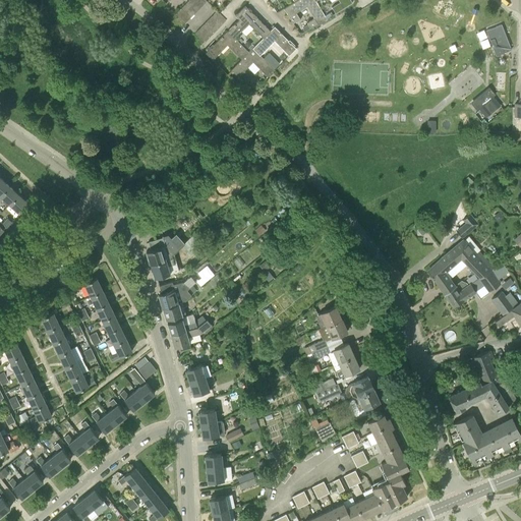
[(198,9),(189,0),(185,5),(194,14),(198,9)]
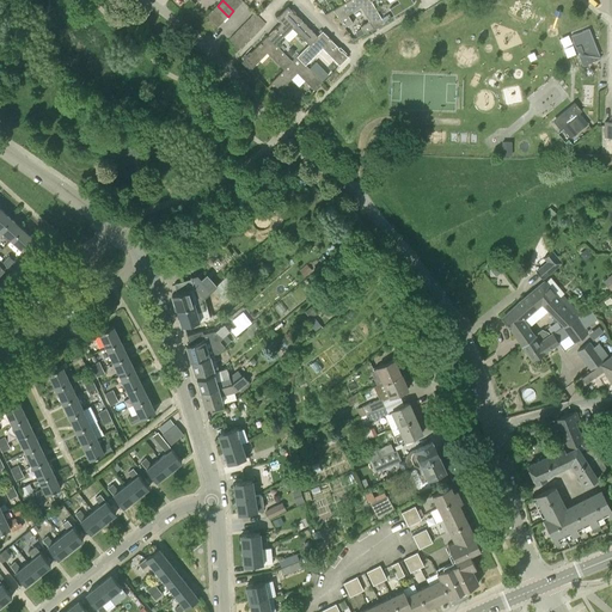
[(238,6),(231,0),(222,0),(233,11),(238,6)]
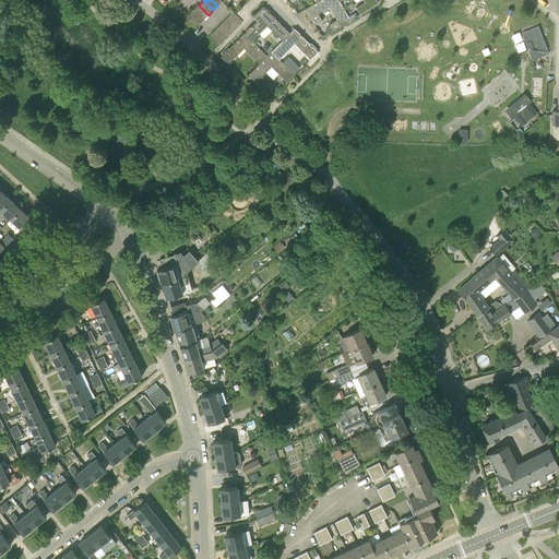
[(305,9),(310,18),(314,24),(322,20),(318,13),(330,7),(337,20),(330,24),(333,30),(341,25),(344,23),(344,22),(347,21),(351,20),(339,0),(318,0),(316,1),(305,9)]
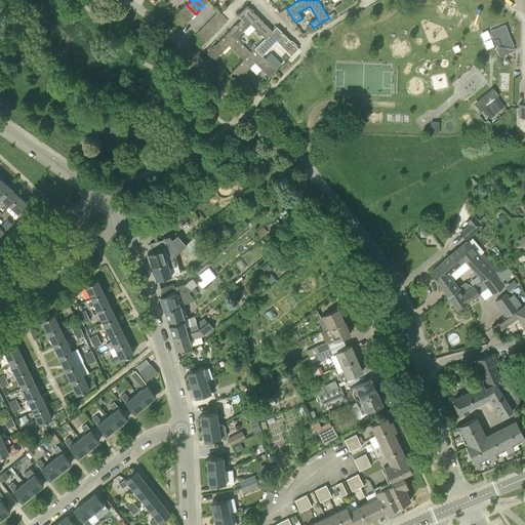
[(318,0),(340,0),(342,1),(333,6),(337,12),(355,2),(353,0),(318,0)]
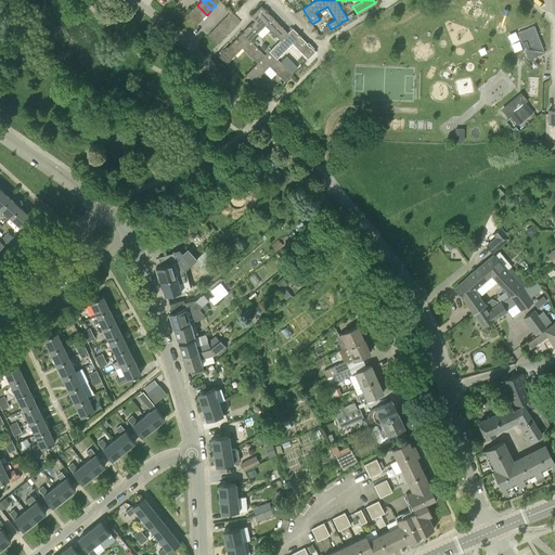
[(207,15),(197,5),(192,10),(202,20),(207,15)]
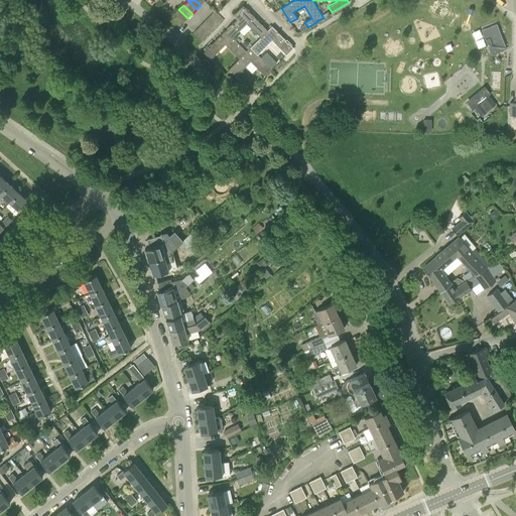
[(231,24),(225,30),(232,37),(245,25),(259,38),(268,30),(249,11),(248,11),(247,10),(247,9),(243,5),(233,14),(237,18),(233,22),(231,24)]
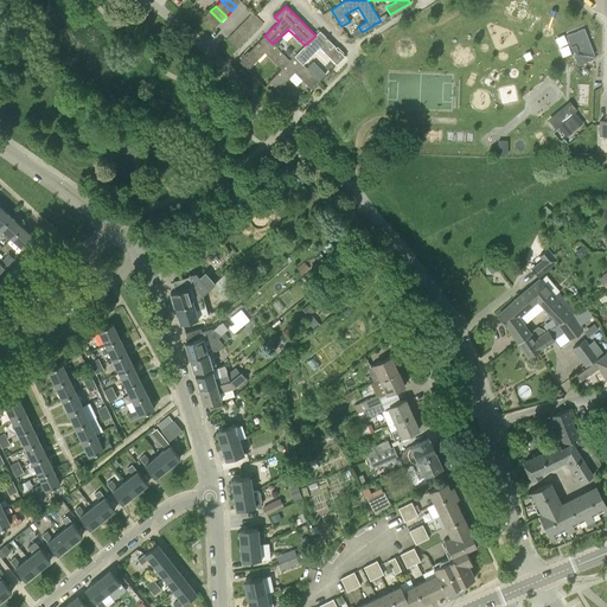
[(221,21),(210,11),(205,16),(216,26),(221,21)]
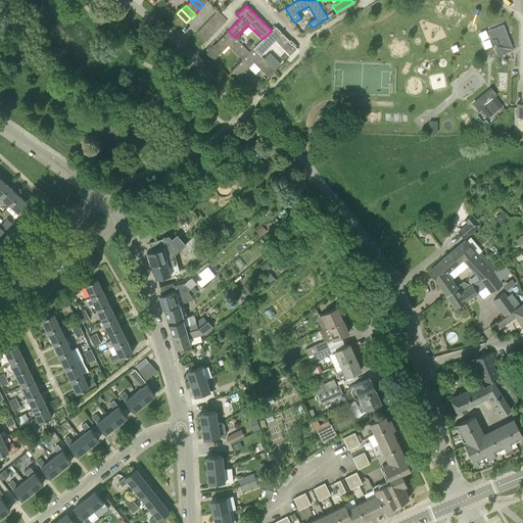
[(218,11),(214,15),(223,25),(227,20),(220,13),(218,11)]
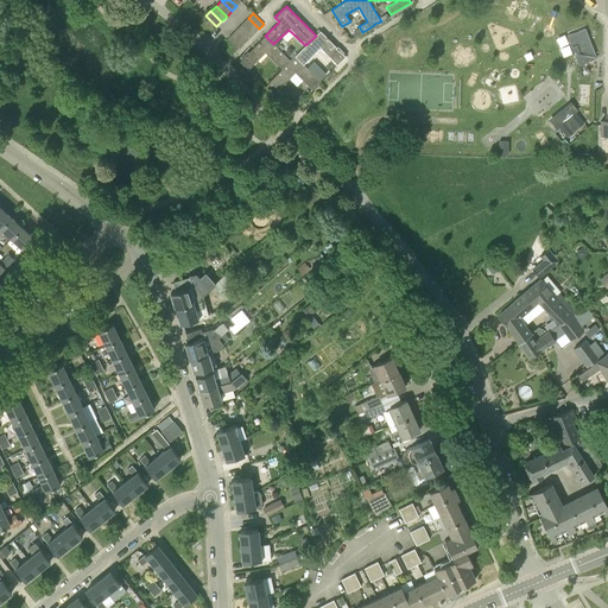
[(259,29),(248,18),(244,23),(254,33),(259,29)]
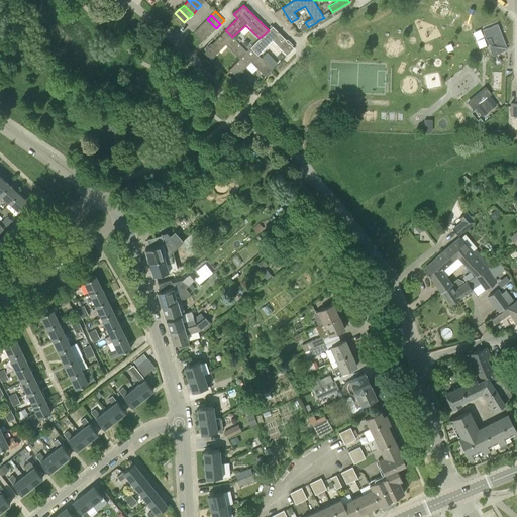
[(216,28),(207,19),(202,23),(211,33),(216,28)]
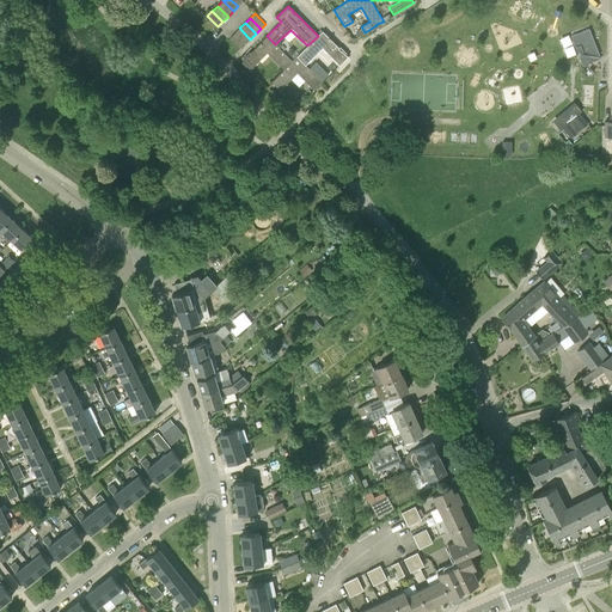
[(250,40),(239,28),(234,34),(245,44),(250,40)]
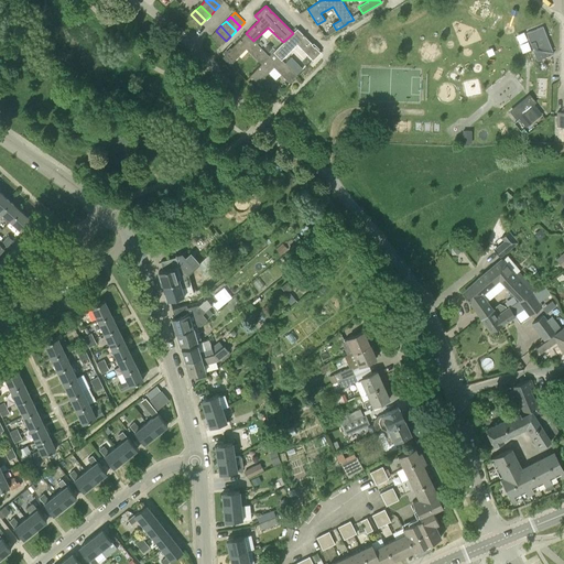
[(527,33),(532,47),(552,51),(542,26),(527,33)]
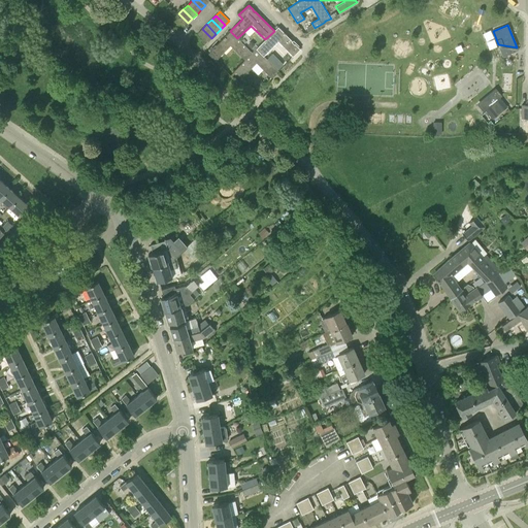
[(278,27),(274,31),(265,39),(257,48),(264,56),(278,41),(293,56),(300,48),(298,46),(299,45),(294,40),(293,41),(286,34),(284,32),(278,27)]
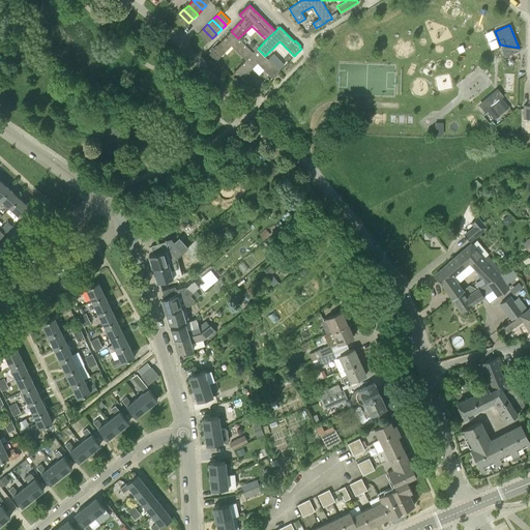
[(212,38),(203,29),(199,33),(208,42),(212,38)]
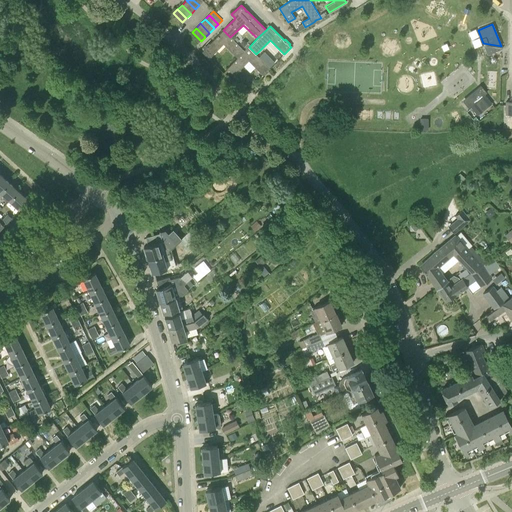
[(230,37),(223,30),(218,35),(216,37),(209,44),(210,44),(208,47),(207,46),(202,51),(209,58),(223,44),(237,58),(244,51),(230,37)]
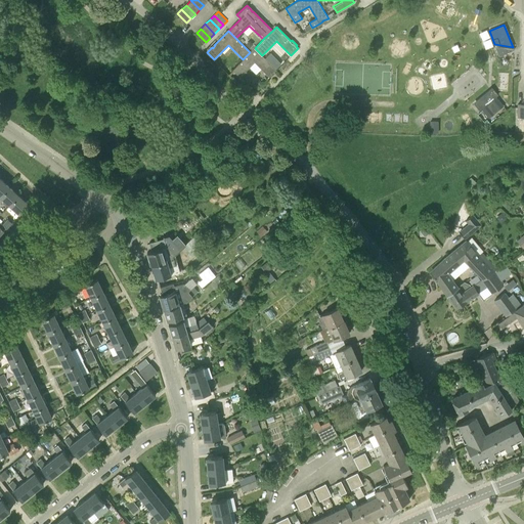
[(514,49),(495,46),(498,55),(514,49)]
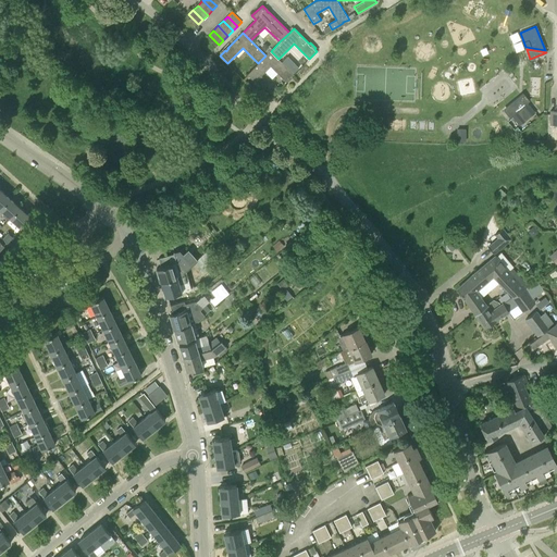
[(294,74),(279,59),(271,51),(265,56),(258,63),(247,74),(255,82),(271,66),(286,82),(289,78),(288,78),(291,76),(292,76),(294,74)]
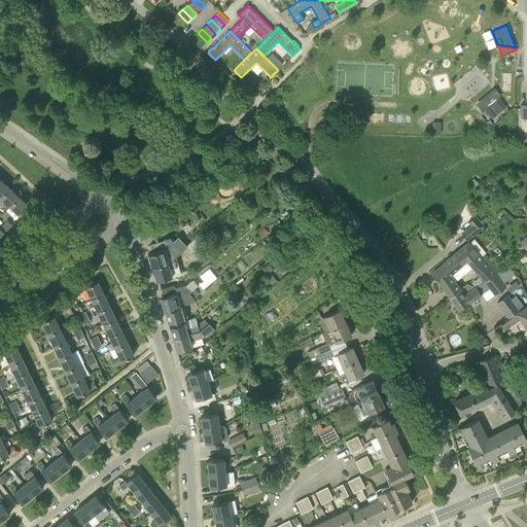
[(279,60),(274,66),(277,69),(283,64),(279,60)]
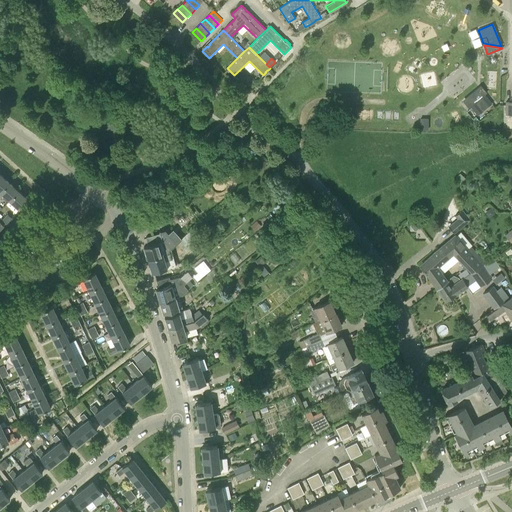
[(426,88),(439,85),(436,70),(422,73),(426,88)]
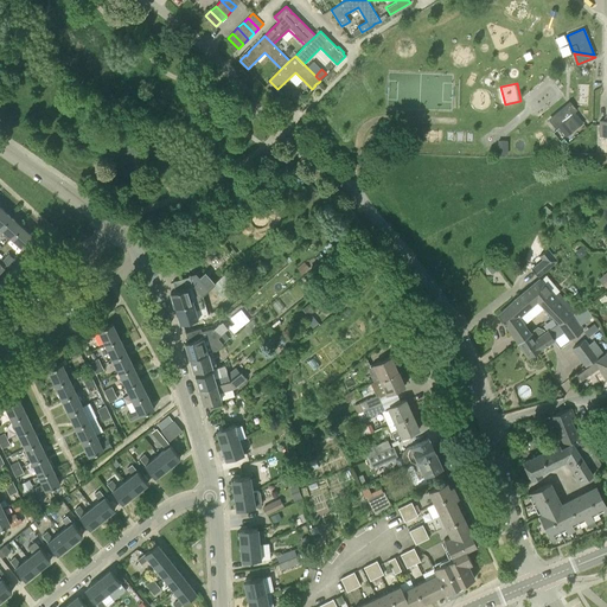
[(567,136),(583,122),(575,114),(558,127),(567,136)]
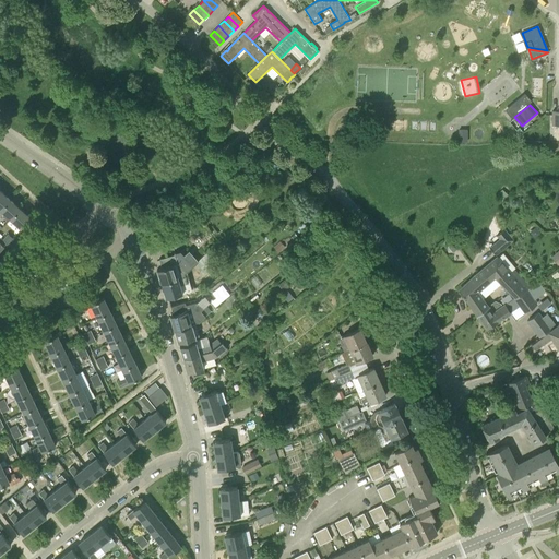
[(467,130),(466,130),(462,130),(459,130),(459,133),(459,142),(467,142),(467,130)]
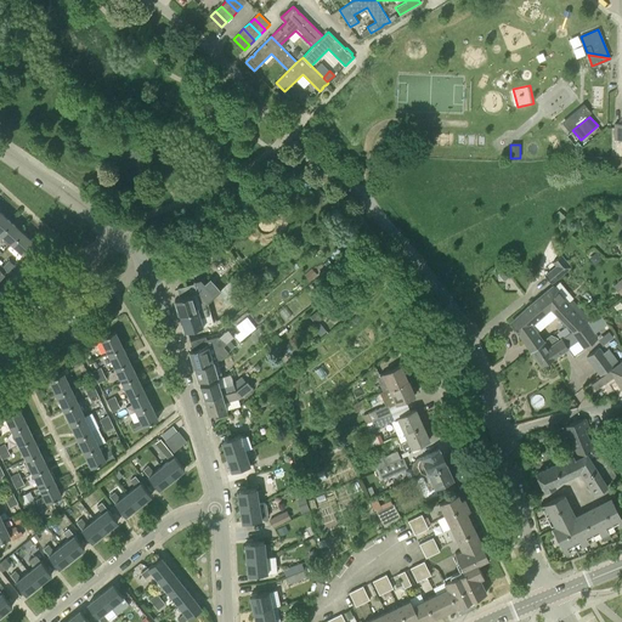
[(559,210),(552,218),(559,224),(565,216),(559,210)]
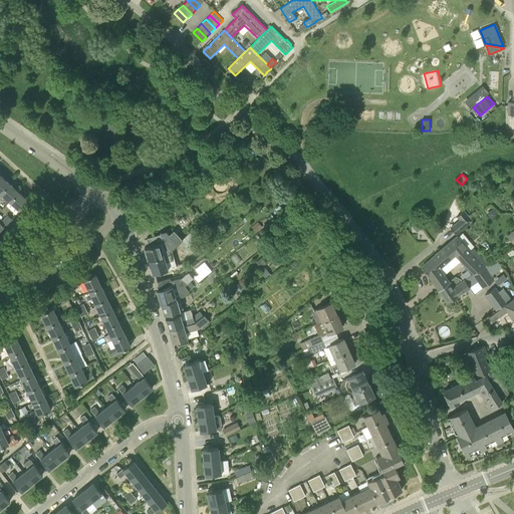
[(0,175),(0,192),(1,193),(9,183),(0,175)]
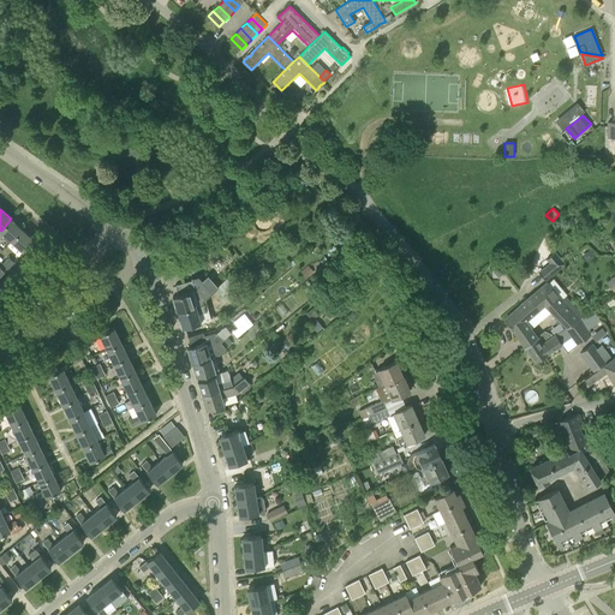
[(11,219),(1,231),(12,240),(22,228),(11,219)]
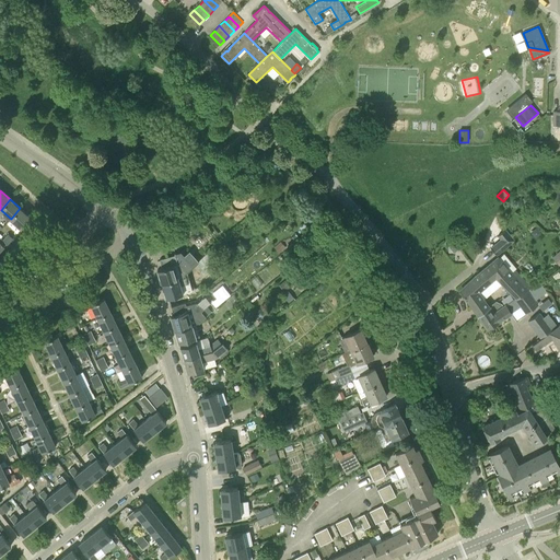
[(20,208),(11,219),(21,229),(31,218),(20,208)]
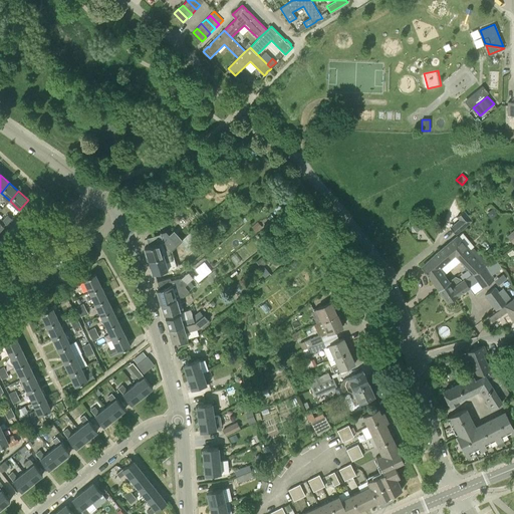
[(457,216),(460,219),(466,226),(471,221),(463,211),(457,216)]
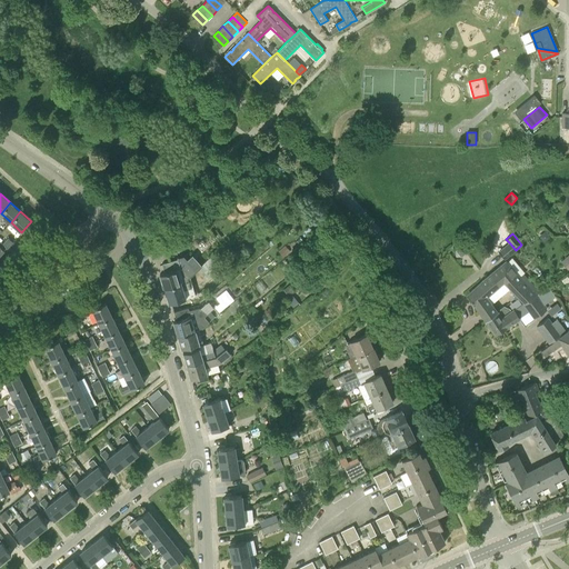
[(8,248),(13,241),(9,238),(3,243),(8,248)]
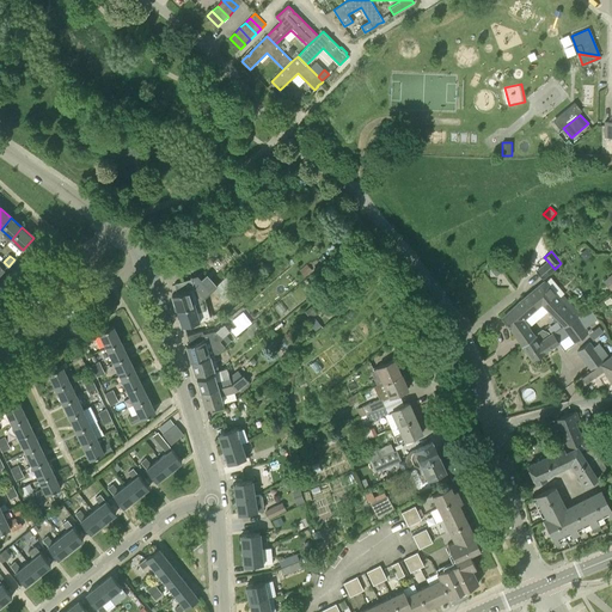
[(555,269),(548,261),(536,270),(543,279),(555,269)]
